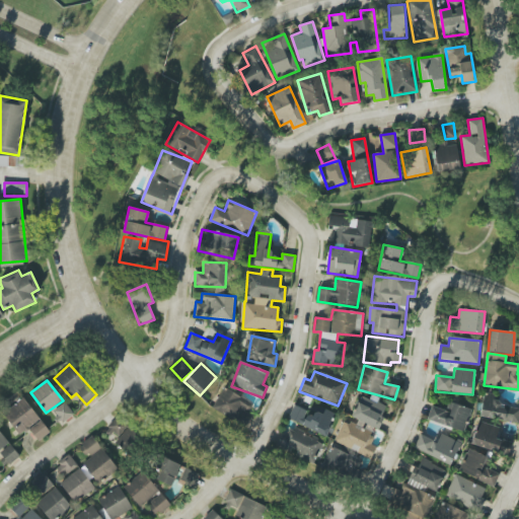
[(212,409),(244,427),(252,415),(247,412),(252,403),(224,387),(212,409)]
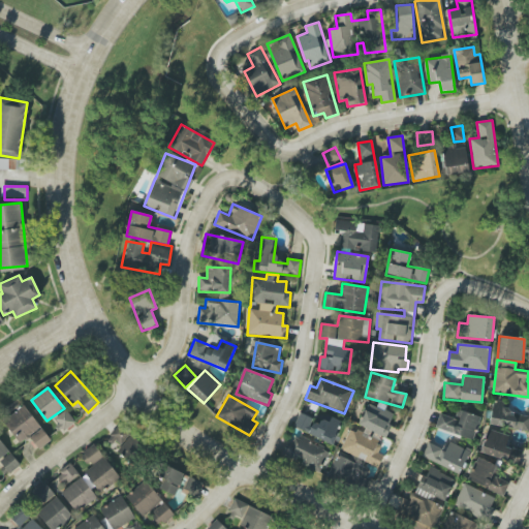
[(528,417),(528,413),(501,411),(503,401),(493,400),(490,426),(528,431),(528,417)]
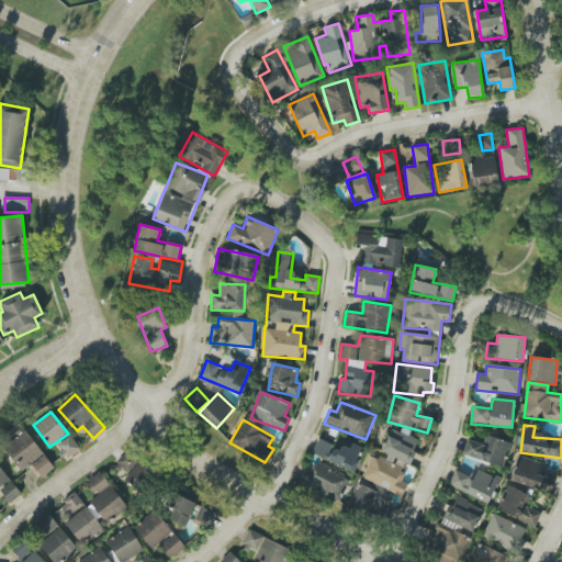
[(420,439),(402,430),(400,433),(391,428),(380,451),(408,464),(420,439)]
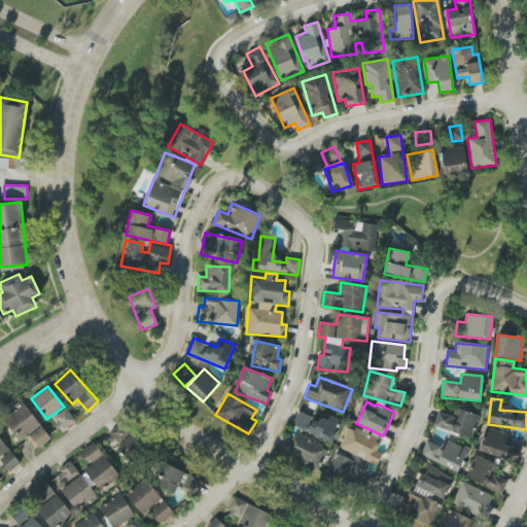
[(19,443),(29,435),(38,448),(49,440),(25,403),(3,419),(19,443)]
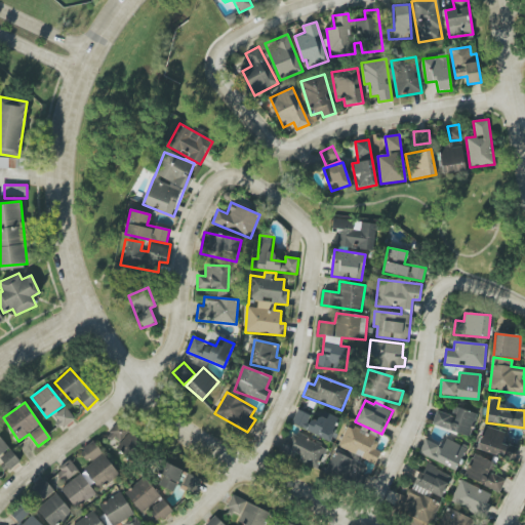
[(75,417),(64,406),(54,416),(65,427),(75,417)]
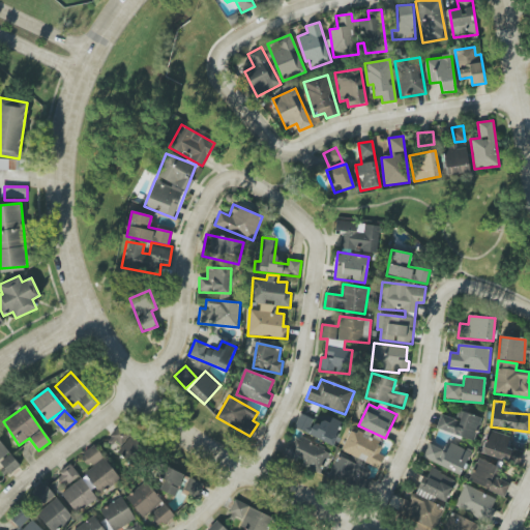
[(455,419),(440,414),(436,429),(474,441),(481,418),(458,411),(455,419)]
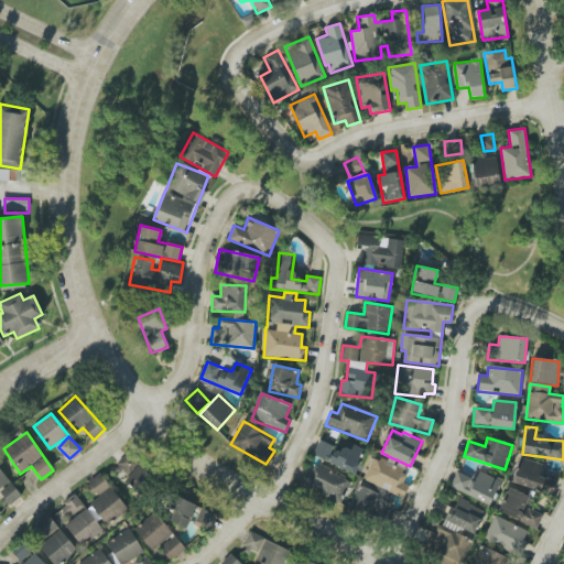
[(313,455),(353,474),(364,449),(346,442),(340,454),(331,449),(333,446),(320,440),(313,455)]
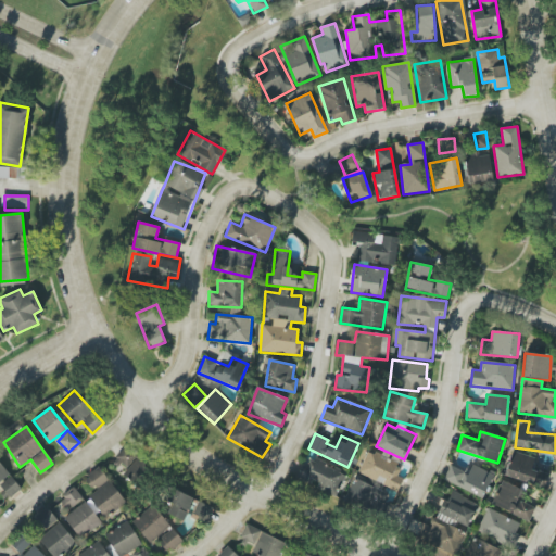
[(127,469),(134,457),(122,450),(115,462),(127,469)]
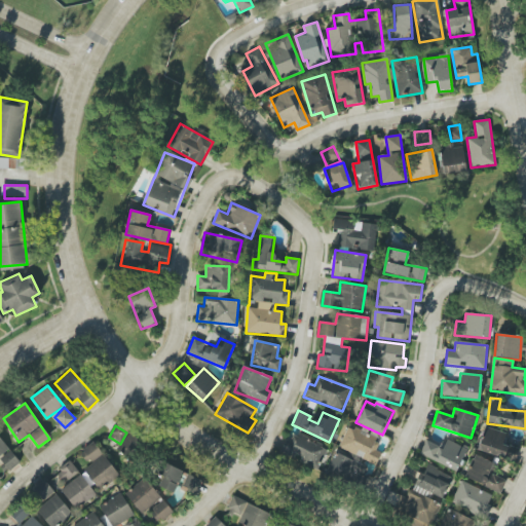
[(338,448),(376,465),(381,453),(376,450),(380,441),(347,426),(338,448)]
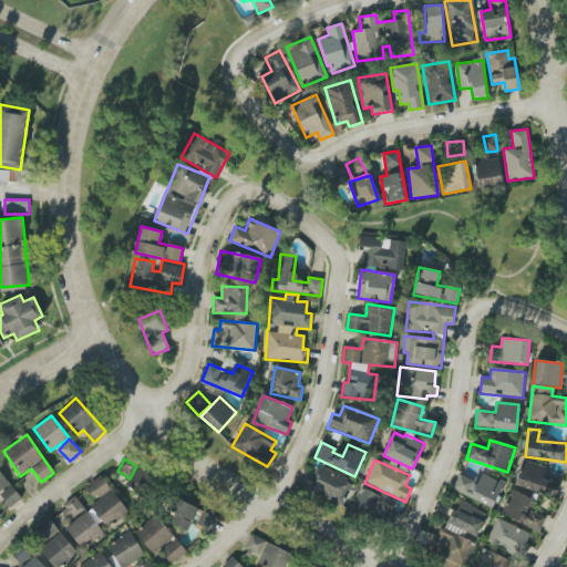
[(515,485),(545,495),(546,488),(556,492),(558,483),(543,478),(546,467),(523,460),(515,485)]
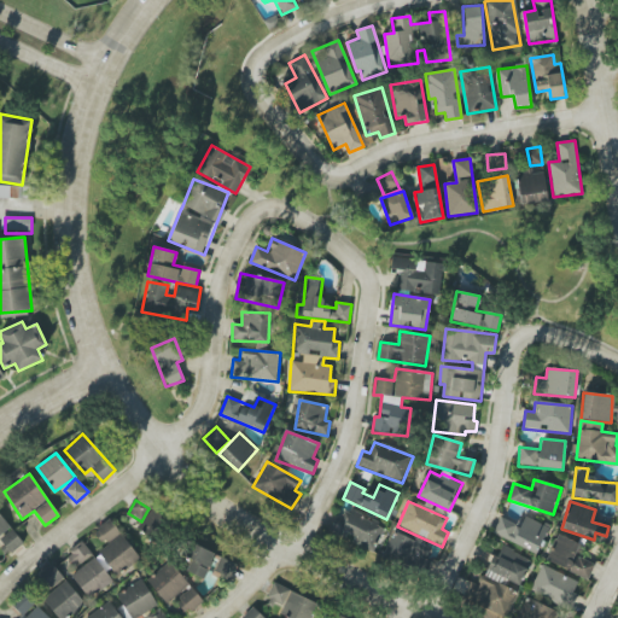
[(384,528),(343,507),(332,530),(353,541),(351,543),(372,553),(384,528)]
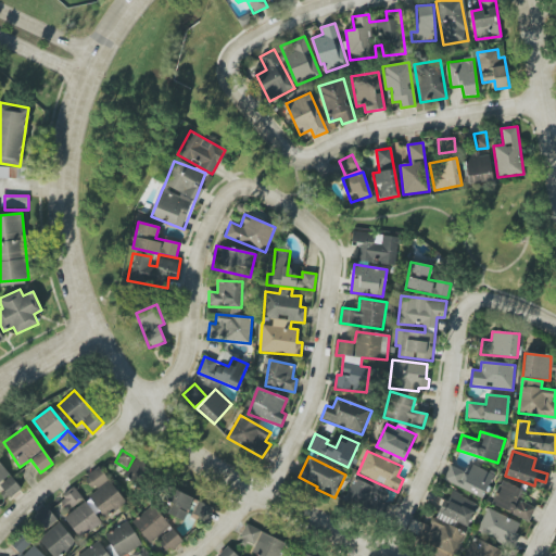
[(123,476),(141,490),(155,470),(137,457),(123,476)]
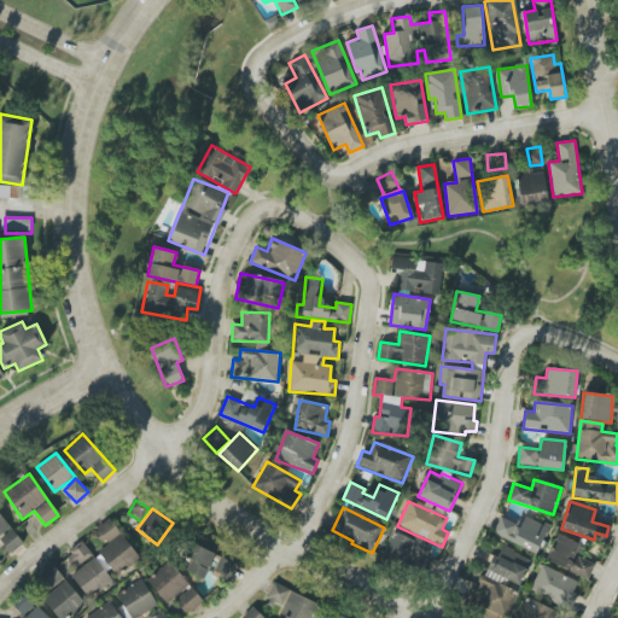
[(0,536),(10,531),(0,513),(0,536)]
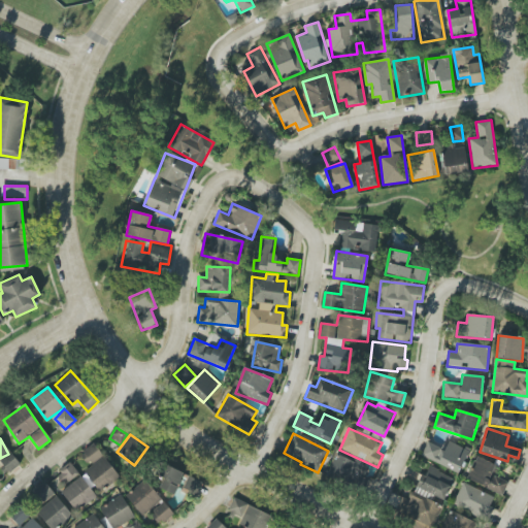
[(421,456),(458,473),(468,451),(449,441),(444,450),(427,442),(421,456)]
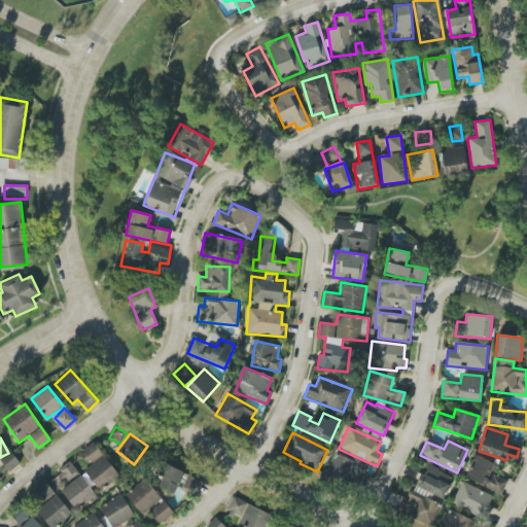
[(81,452),(91,465),(83,470),(99,491),(119,477),(95,443),(81,452)]
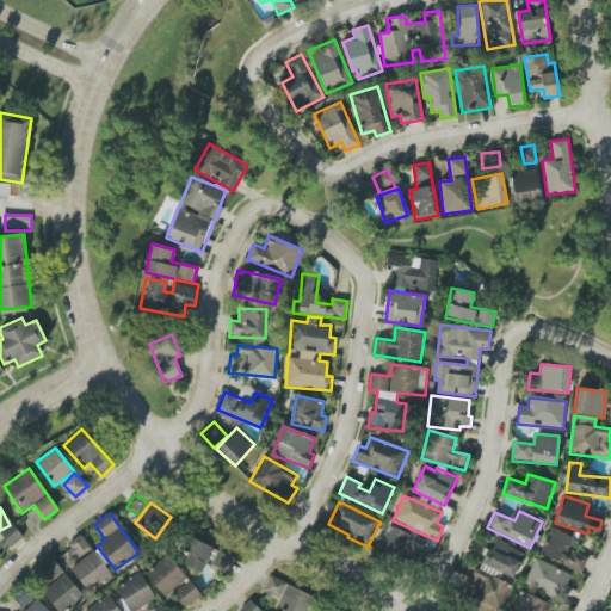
[(23,536),(12,524),(0,534),(11,547),(23,536)]
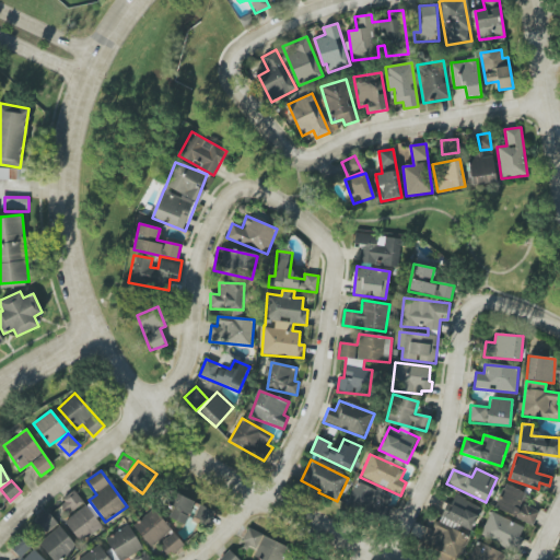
[(346,505),(372,517),(376,506),(377,506),(383,493),(357,481),(346,505)]
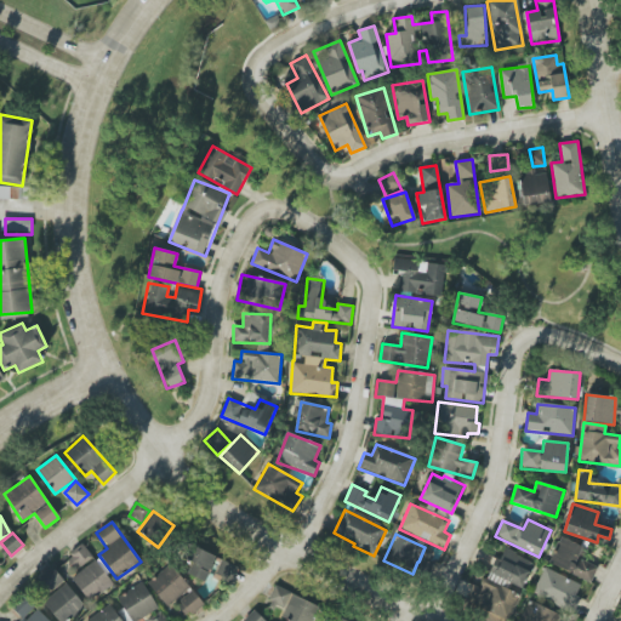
[(581,560),(586,547),(558,537),(550,567),(592,581),(597,565),(581,560)]
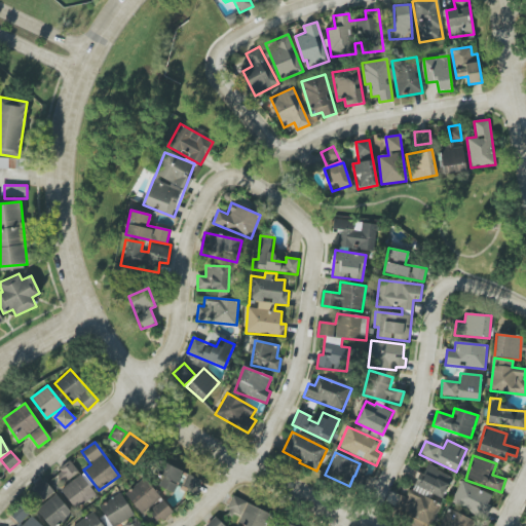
[(54,474),(63,484),(78,472),(70,461),(54,474)]
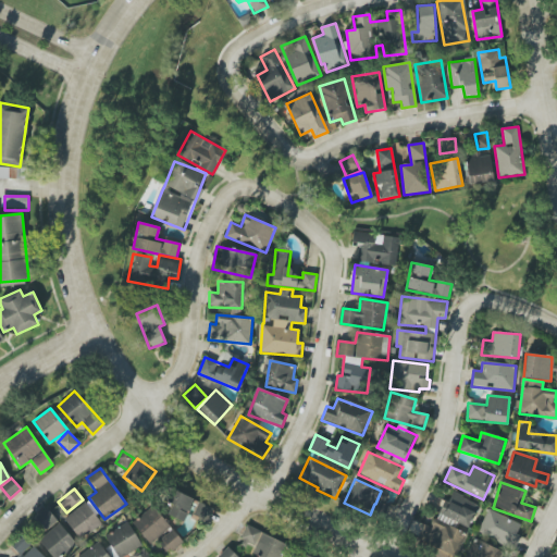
[(166,515),(184,522),(194,498),(176,491),(166,515)]
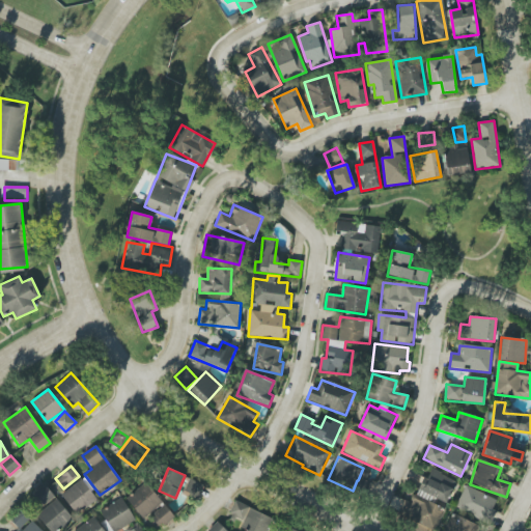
[(435,530),(455,480),(427,469),(412,505),(403,501),(397,514),(435,530)]
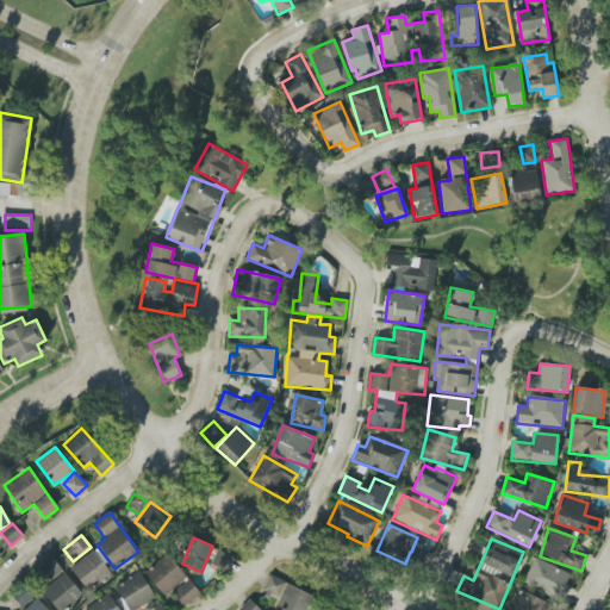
[(113,572),(101,558),(100,559),(93,549),(70,568),(88,591),(113,572)]
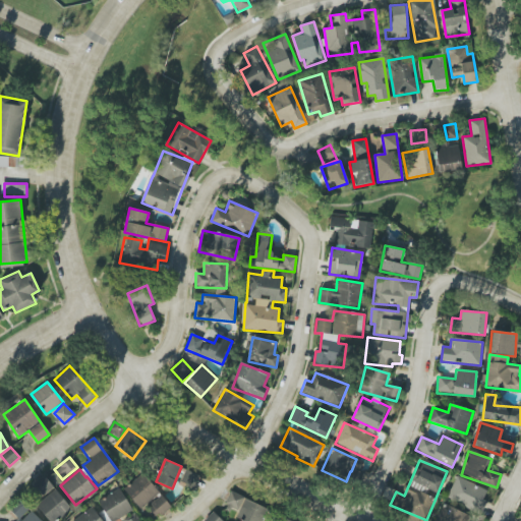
[(193,489),(198,475),(185,470),(180,485),(193,489)]
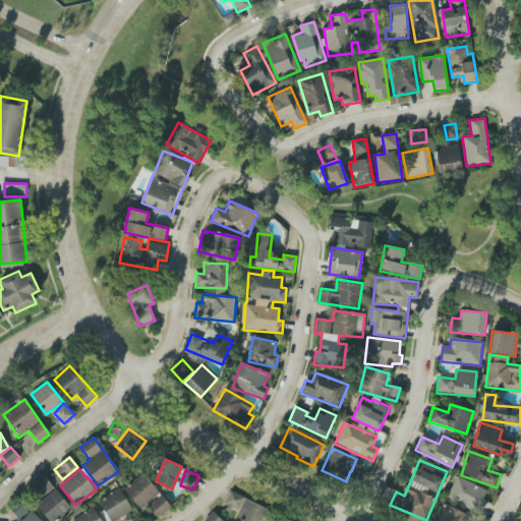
[(123,488),(140,509),(159,493),(142,473),(123,488)]
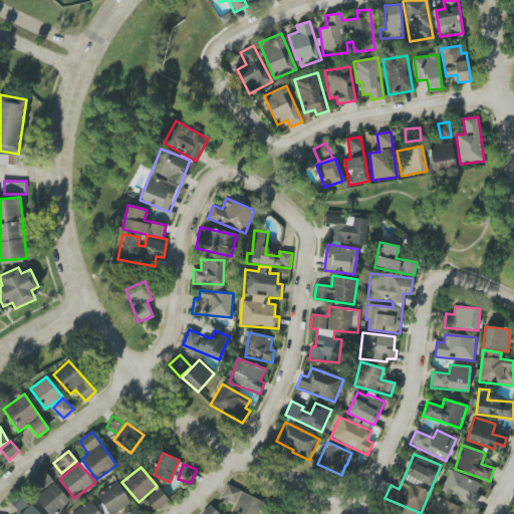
[(30,480),(42,493),(35,499),(48,513),(55,513),(70,501),(41,469),(30,480)]
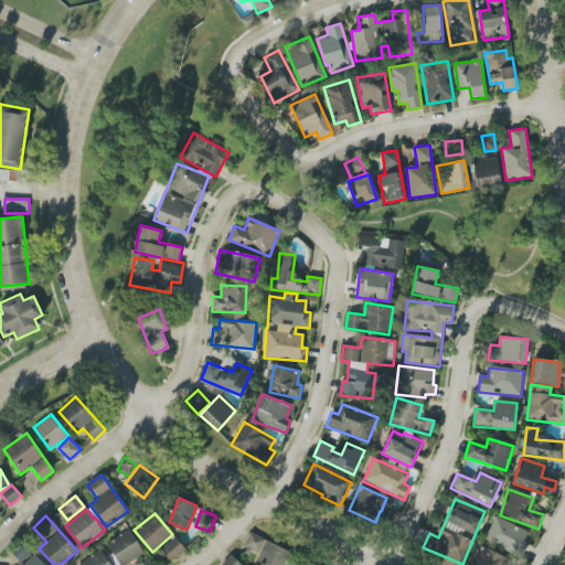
[(520,554),(528,530),(493,518),(484,542),(520,554)]
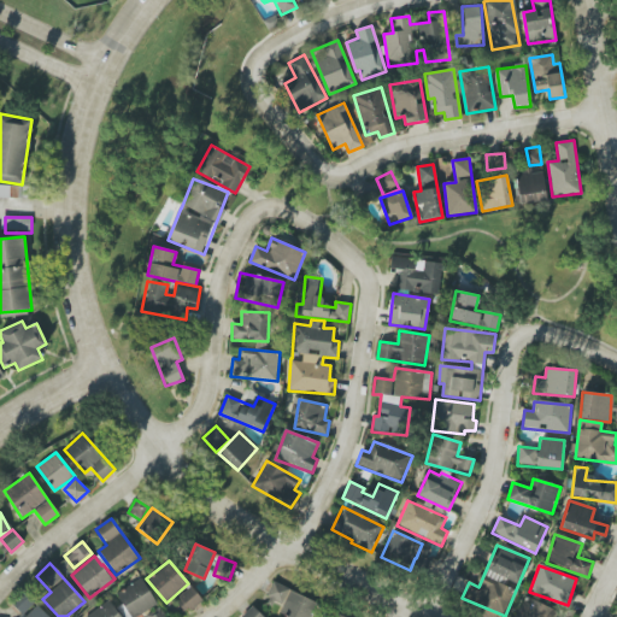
[(130,616),(135,616),(157,604),(141,579),(116,594),(130,616)]
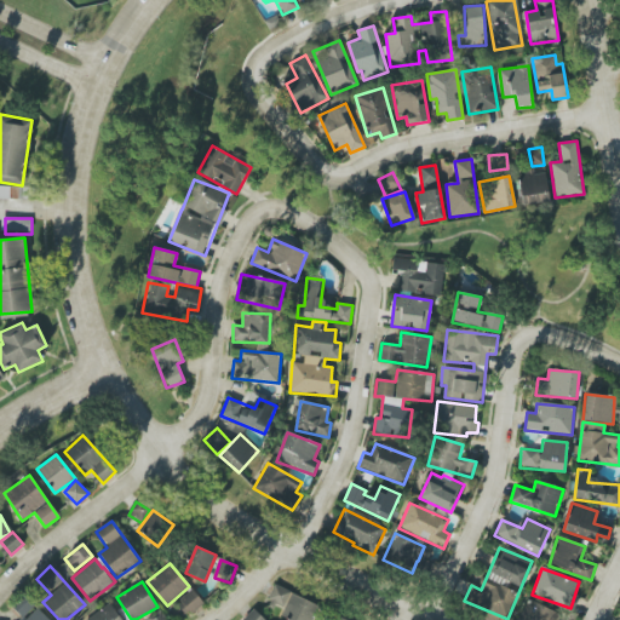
[(280,616),(288,619),(310,619),(319,604),(275,585),(268,600),(285,607),(280,616)]
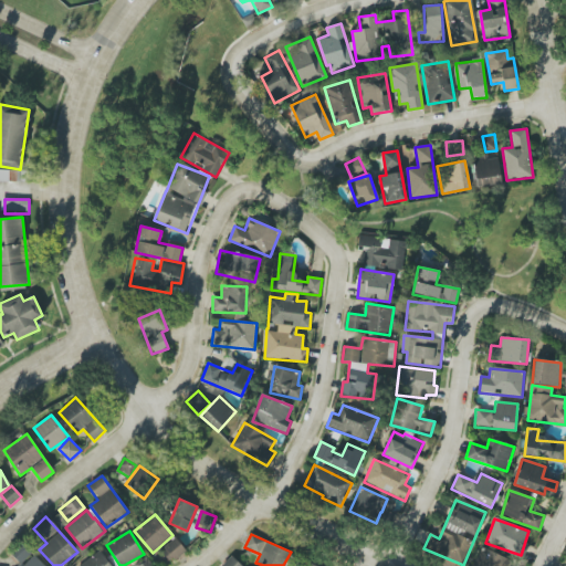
[(160,551),(170,563),(186,551),(176,538),(160,551)]
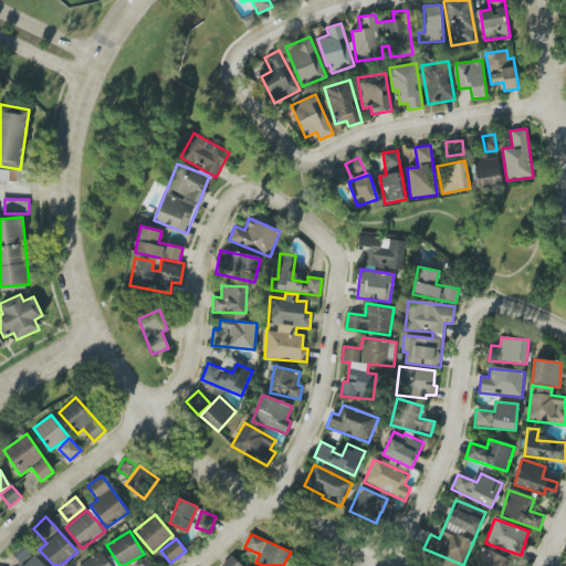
[(21,565),(20,565),(44,565),(23,544),(11,555),(21,565)]
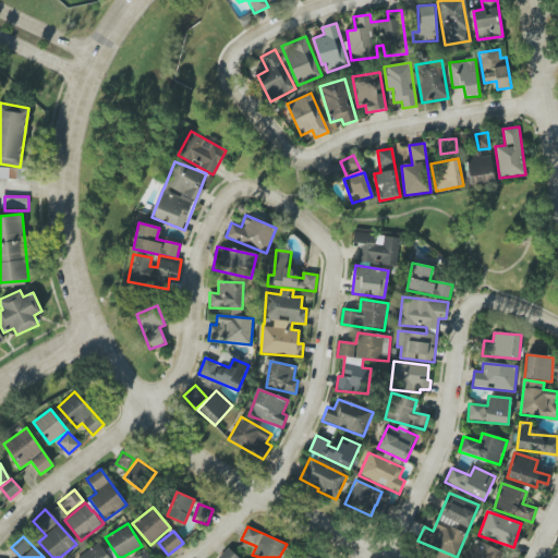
[(468,556),(472,557),(500,557),(502,553),(474,541),(468,556)]
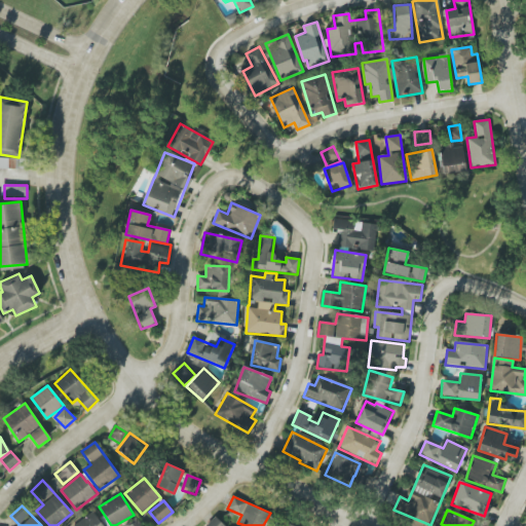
[(72,525),(103,525),(92,512),(72,525)]
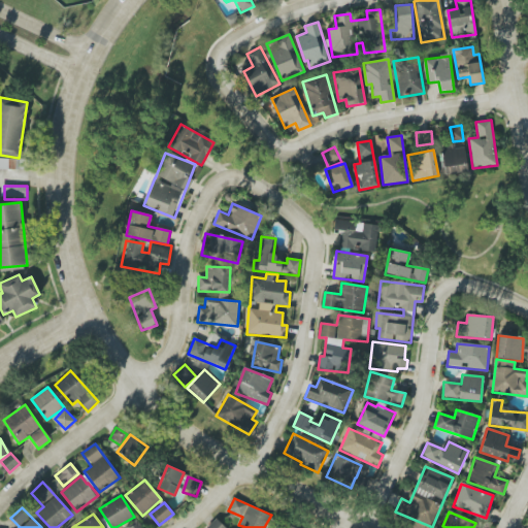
[(225,527),(217,519),(207,527),(225,527)]
